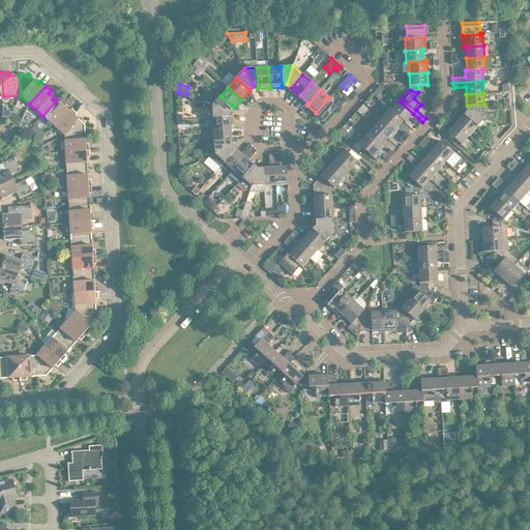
[(221,96),(212,106),(230,112),(234,108),(221,96)]
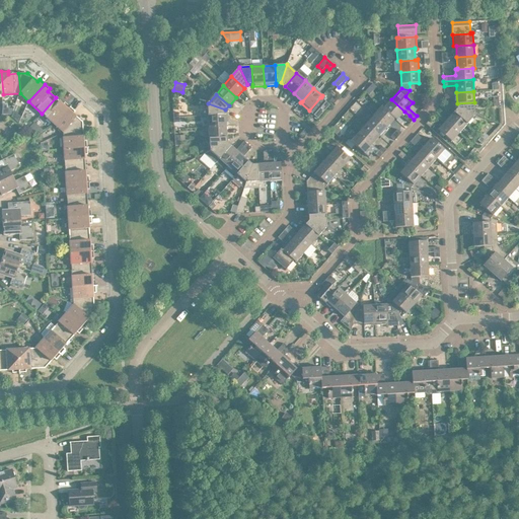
[(42,114),(55,125),(71,107),(65,102),(63,104),(56,97),(42,114)]
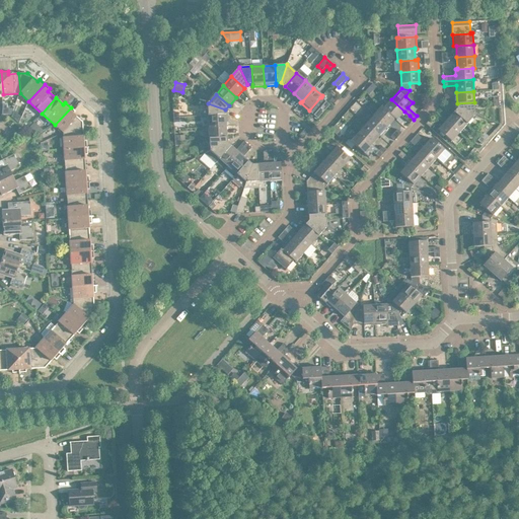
[(329,105),(321,97),(320,97),(309,110),(318,119),(329,105)]
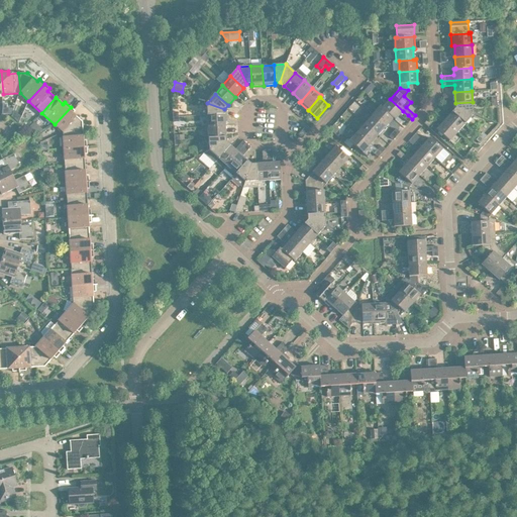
[(390,99),(383,108),(382,108),(394,118),(395,119),(403,111),(390,99)]
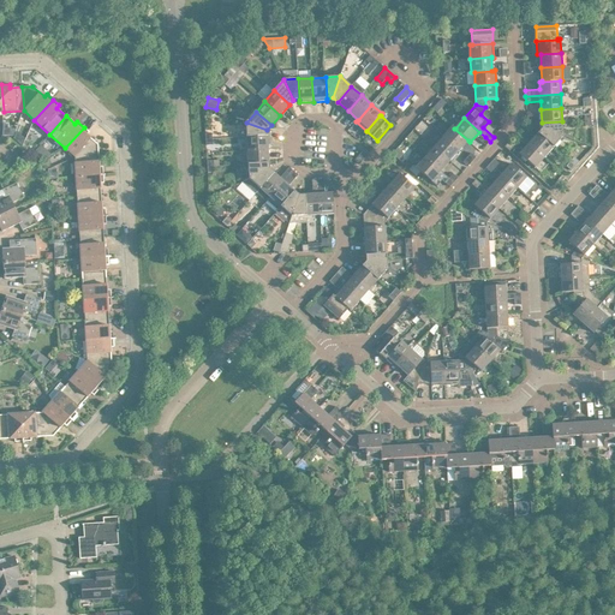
[(542,123),(542,129),(563,136),(562,121),(542,123)]
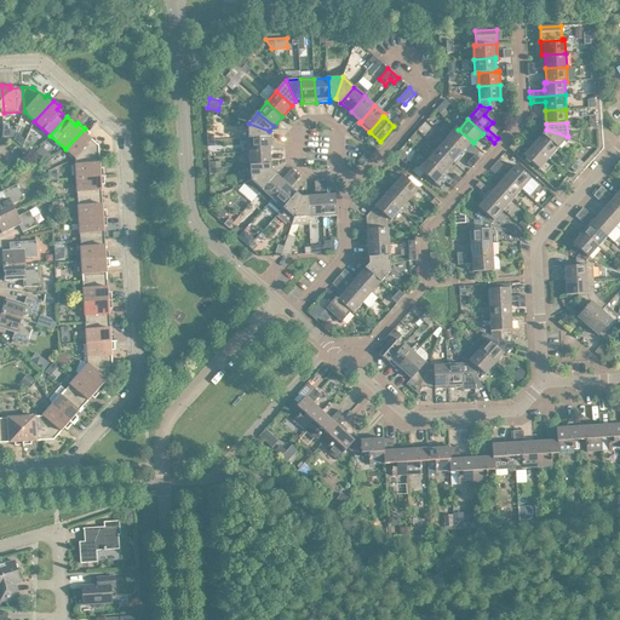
[(248,124),(248,138),(270,137),(269,131),(248,124)]
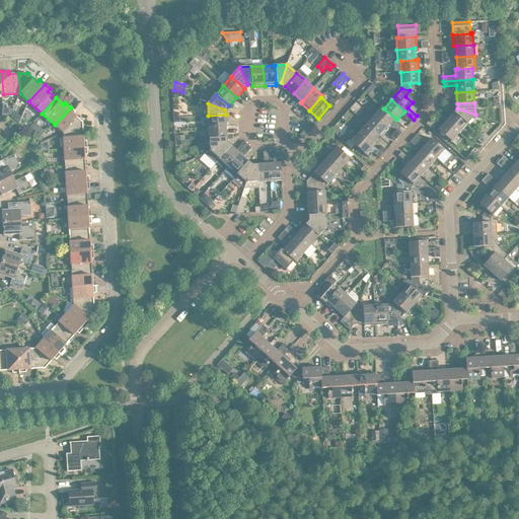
[(382,106),(374,116),(387,127),(395,119),(383,108),(384,108),(382,106)]
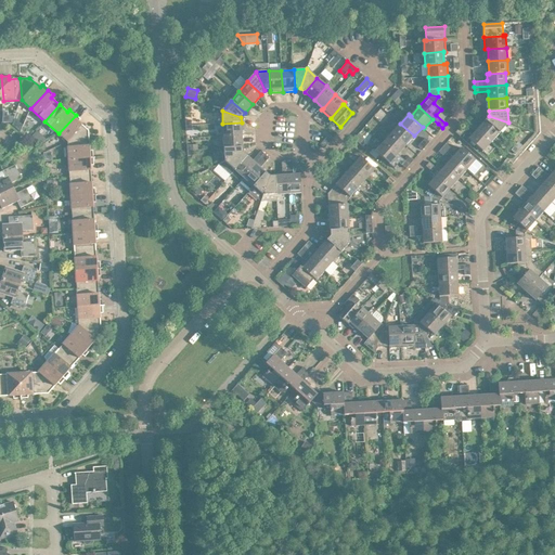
[(59,133),(67,141),(90,140),(89,130),(79,121),(81,119),(76,115),(59,133)]
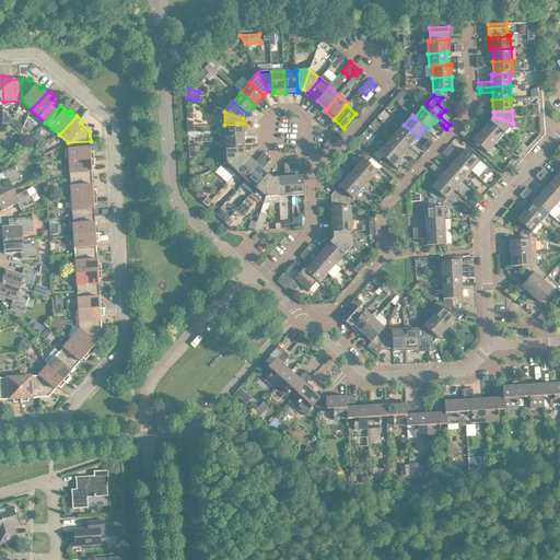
[(493,117),(490,121),(504,133),(513,124),(493,117)]
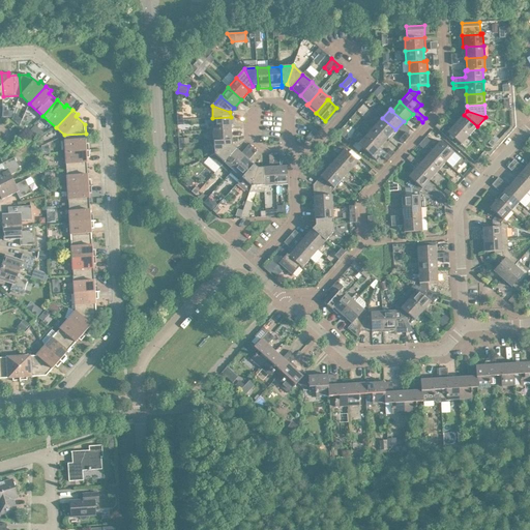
[(464,115),(455,123),(469,136),(477,126),(464,115)]
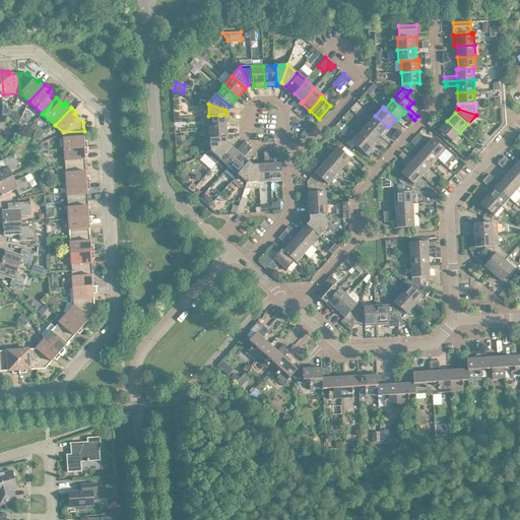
[(208,116),(209,127),(226,126),(226,115),(208,116)]
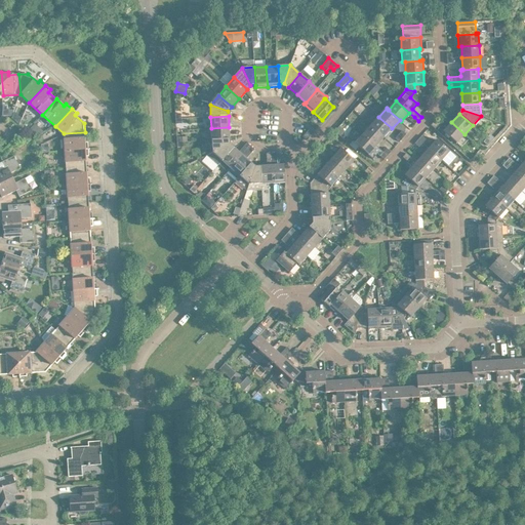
[(378,117),(371,125),(385,137),(392,128),(378,117)]
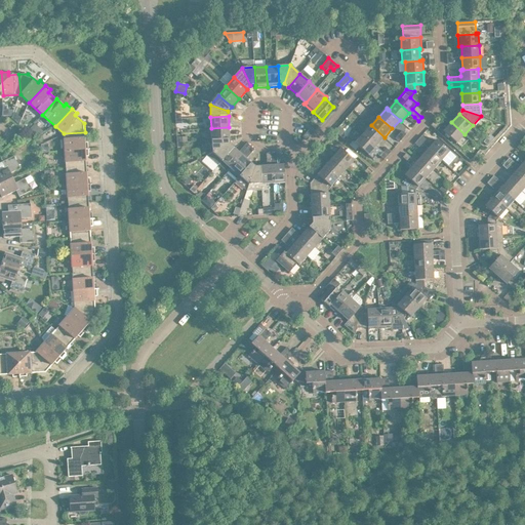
[(465,134),(451,122),(443,131),(456,144),(465,134)]
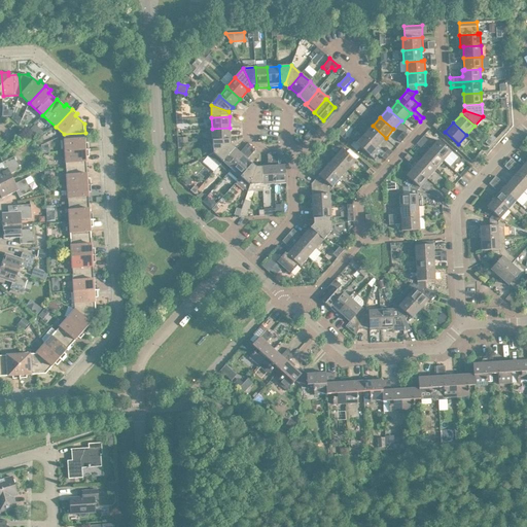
[(35,125),(28,132),(33,139),(44,132),(35,125)]
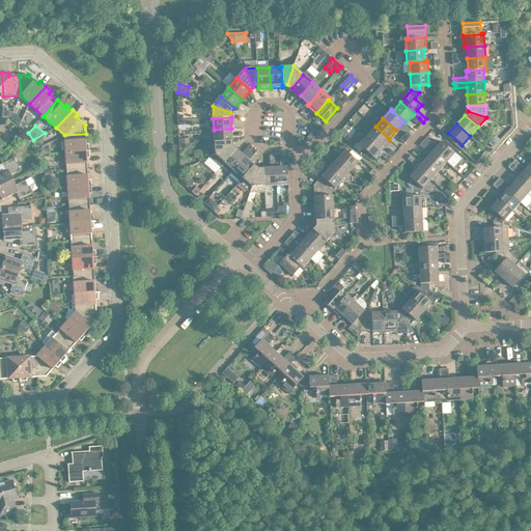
[(375,127),(367,136),(381,147),(389,139),(375,127)]
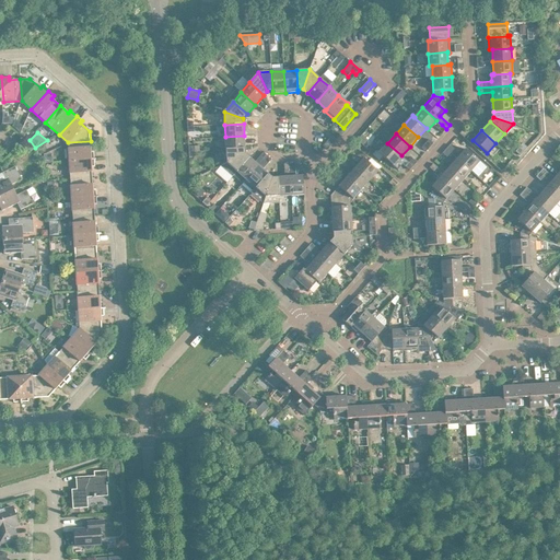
[(362,135),(358,140),(363,146),(368,140),(362,135)]
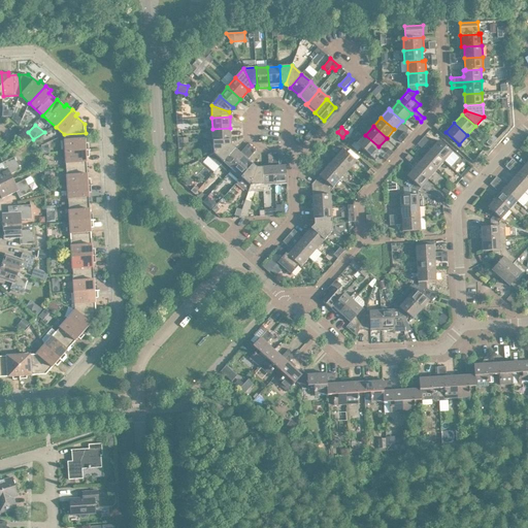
[(212,129),(213,141),(231,140),(230,128),(212,129)]
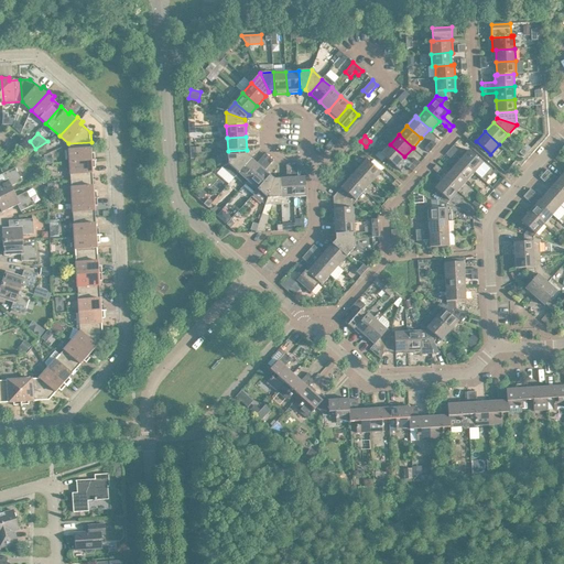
[(68,143),(69,162),(96,161),(95,153),(91,153),(91,142),(68,143)]
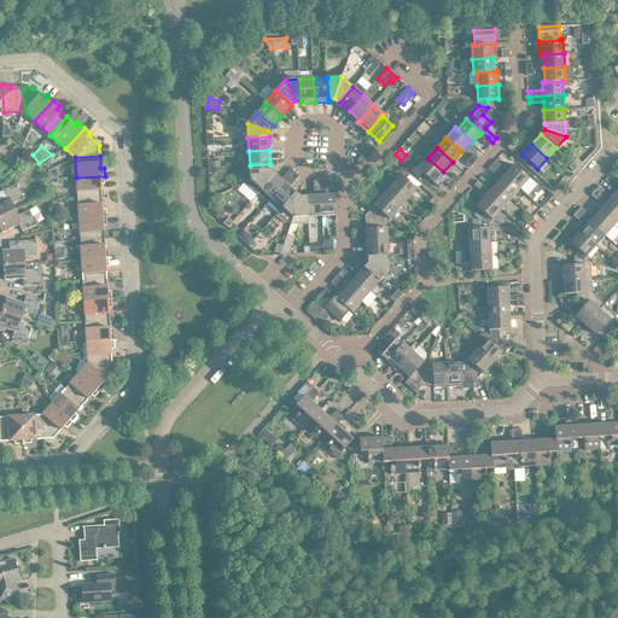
[(443,172),(427,158),(418,169),(439,187),(444,181),(453,187),(456,184),(452,179),(443,172)]
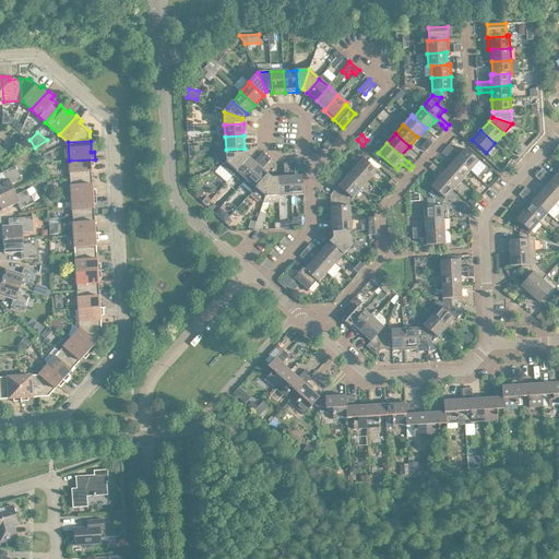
[(30,145),(25,152),(31,156),(35,150),(30,145)]
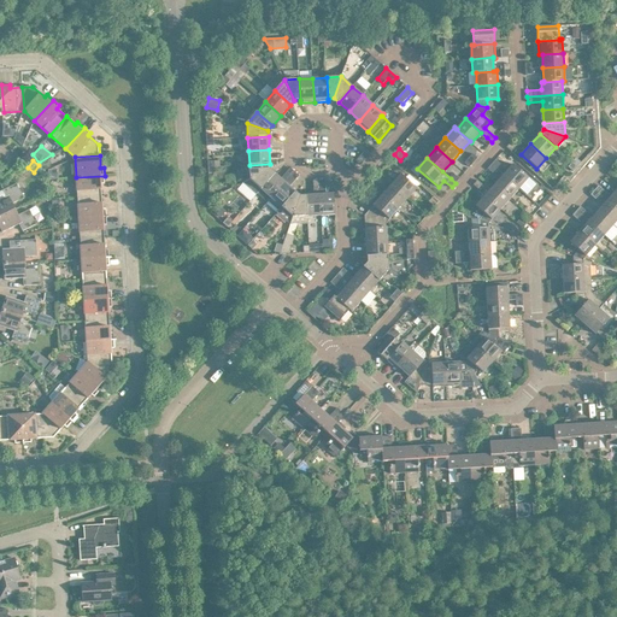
[(250,165),(250,180),(270,170),(270,164),(250,165)]
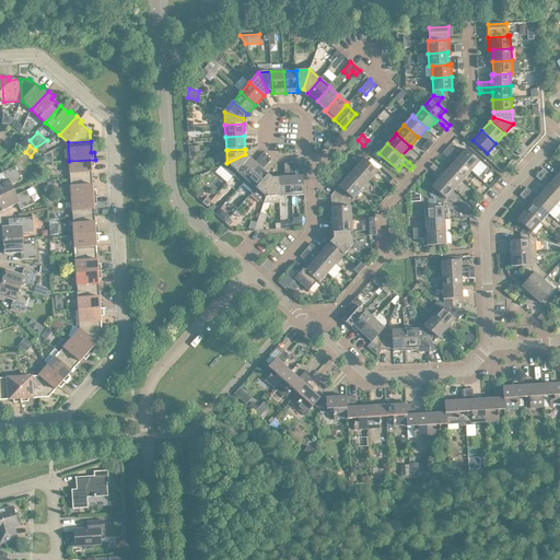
[(465,149),(457,159),(471,171),(480,162),(465,149)]
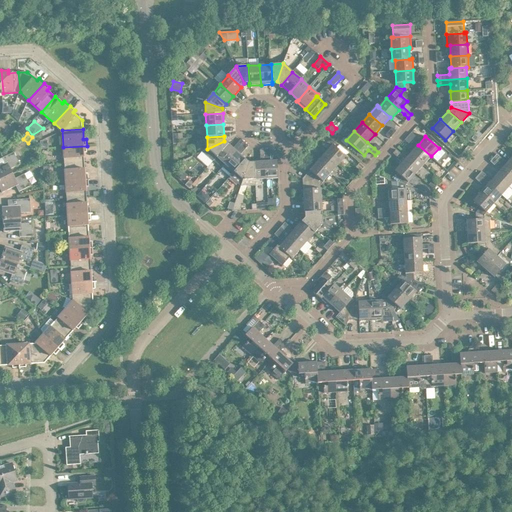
[(222,168),(225,164),(244,142),(241,139),(233,148),(228,144),(213,160),(222,168)]
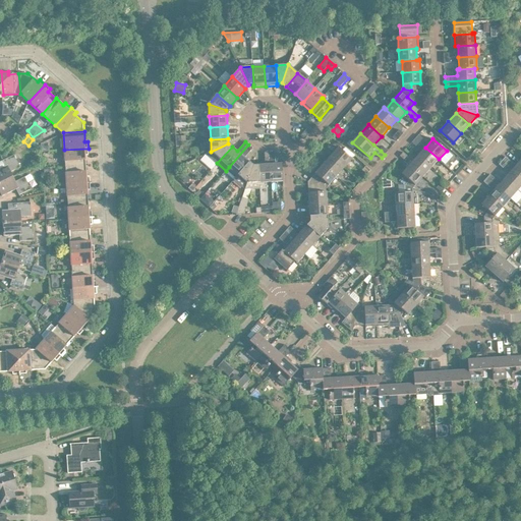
[(216,164),(217,163),(232,147),(228,143),(211,152),(205,155),(216,164)]
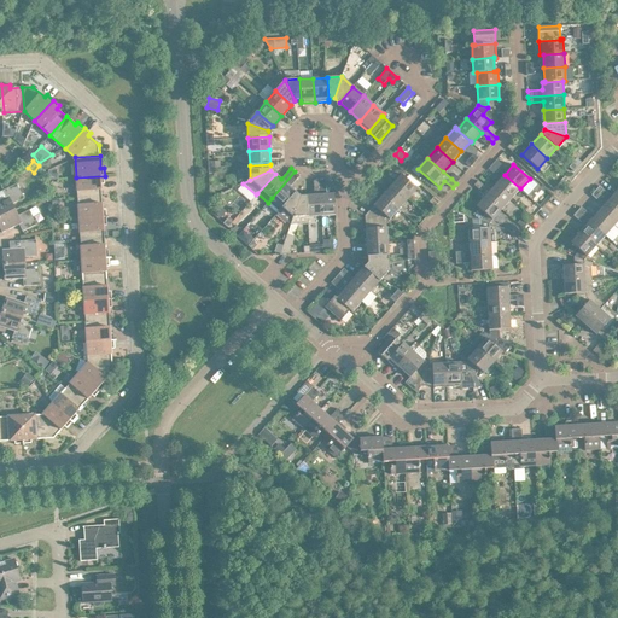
[(272,198),(283,208),(296,192),(290,187),(299,176),(295,172),(272,198)]
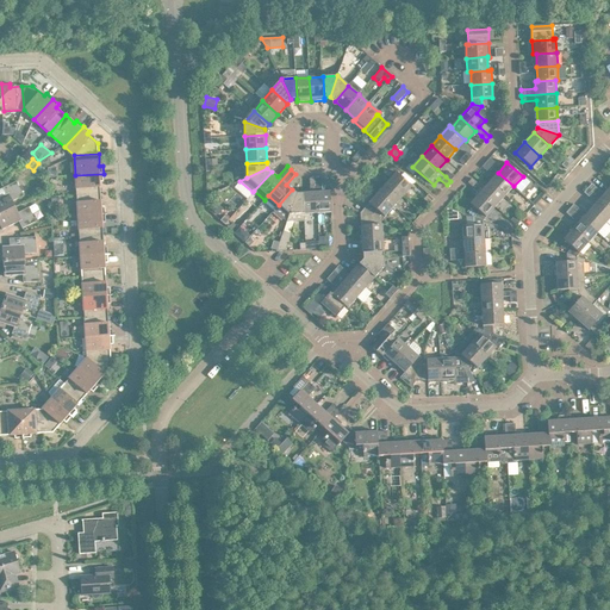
[(387,182),(403,197),(412,186),(397,172),(387,182)]
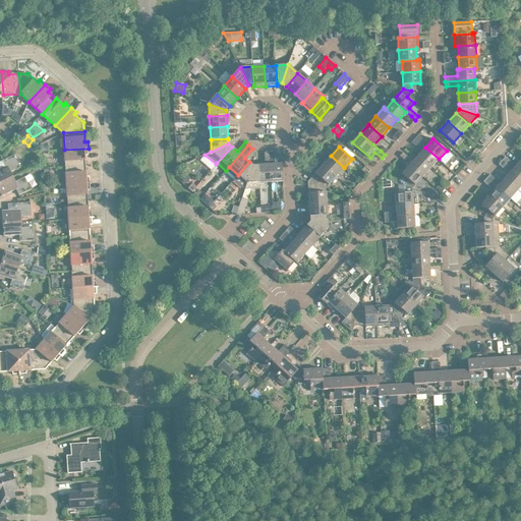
[(425,148),(417,156),(430,168),(439,159),(425,148)]
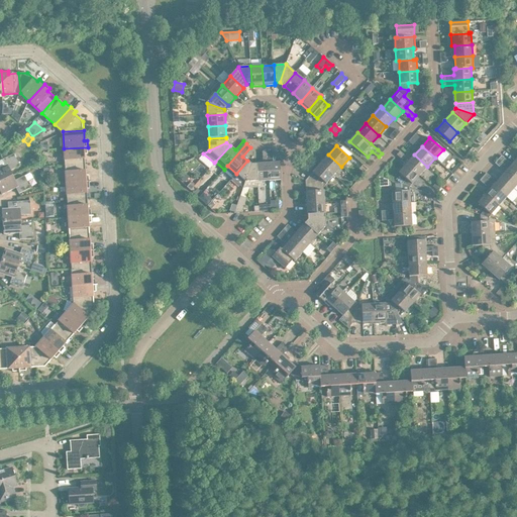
[(64,148),(65,166),(86,165),(85,154),(88,154),(88,147),(64,148)]
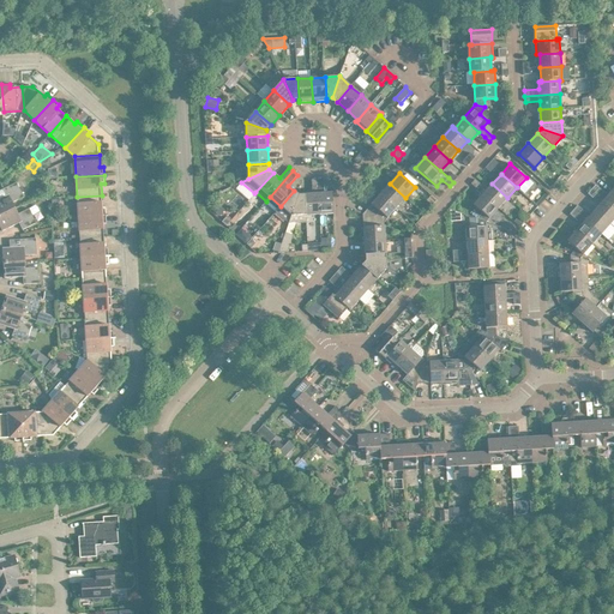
[(312,193),(305,194),(306,215),(319,215),(318,179),(312,180),(312,193)]
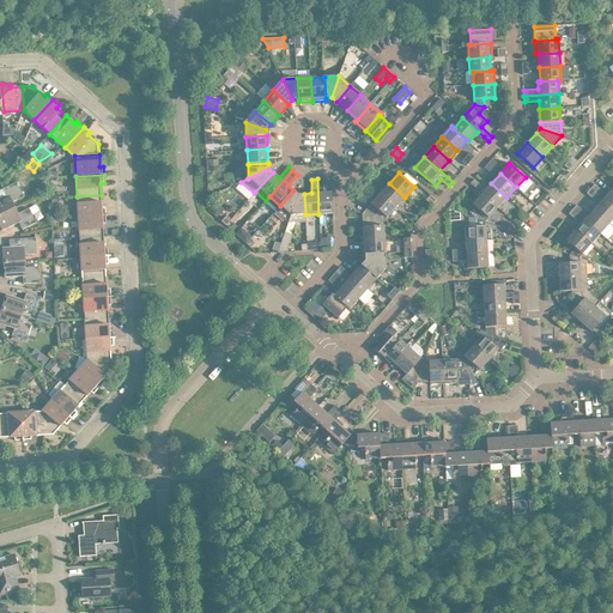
[(322,178),(317,178),(319,214),(333,213),(332,192),(323,193),(322,178)]
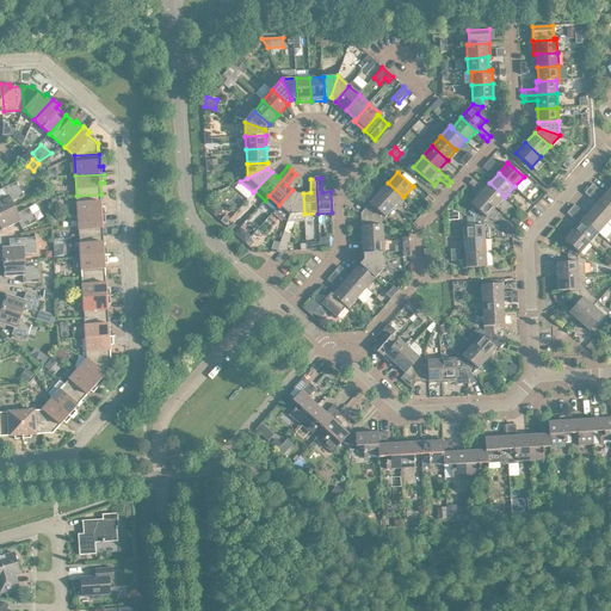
[(0,198),(0,214),(16,208),(13,202),(24,197),(17,181),(11,185),(5,187),(4,189),(6,195),(0,198)]
